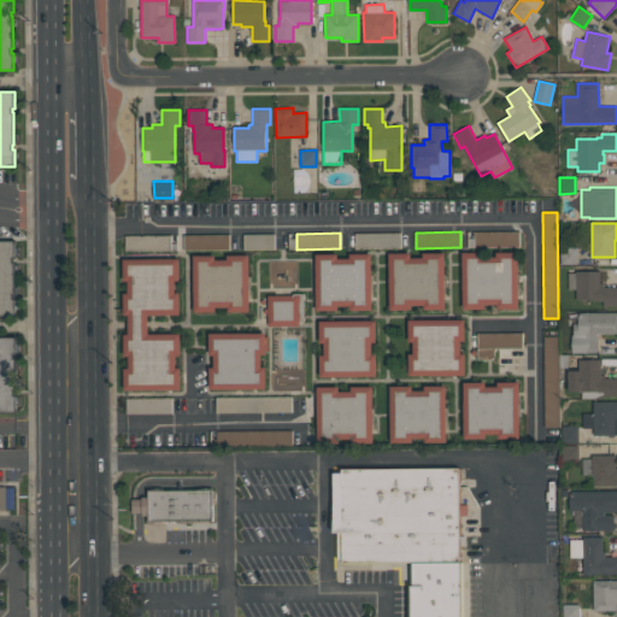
[(385,248),(385,234),(356,233),(354,247),(385,248)]
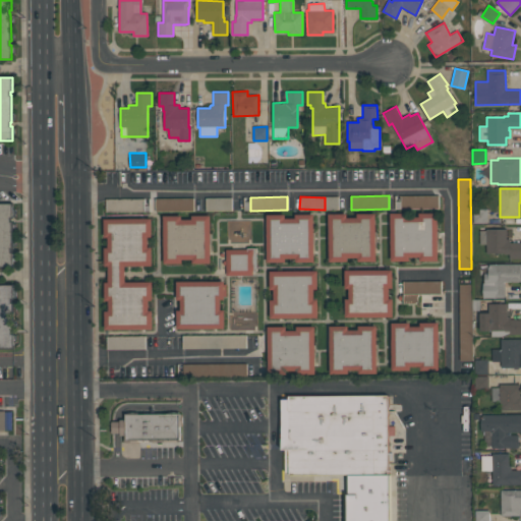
[(156,198),(156,212),(193,211),(193,198),(156,198)]
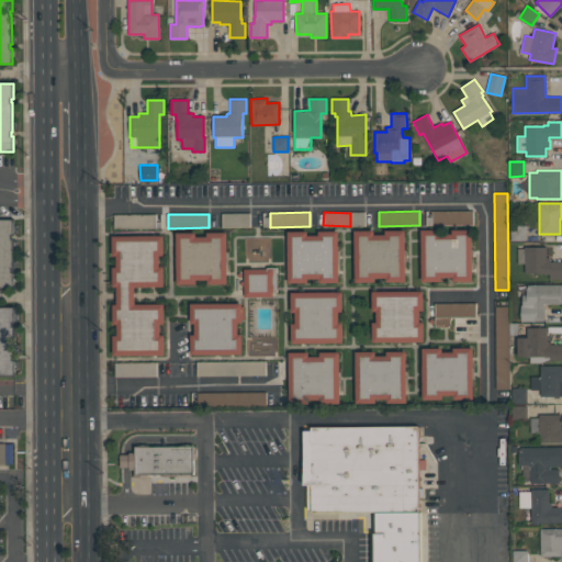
[(137,215),(114,215),(113,227),(137,228),(137,215)]
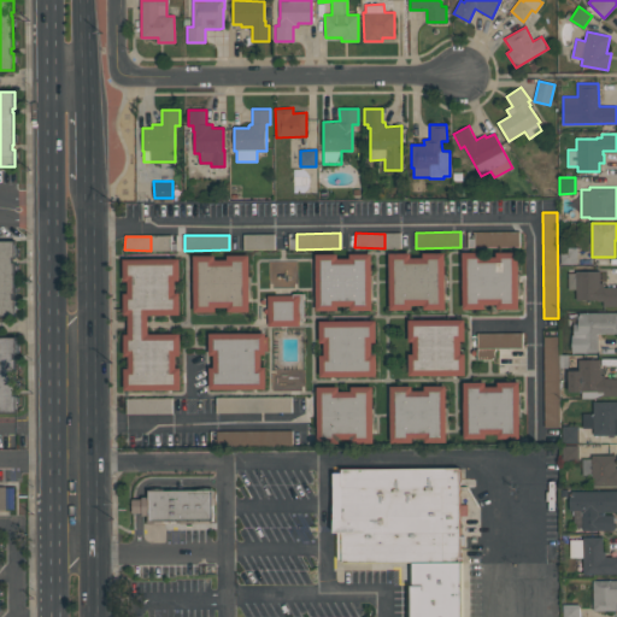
[(0,240),(16,240),(17,258),(13,258),(13,262),(16,262),(16,295),(13,295),(15,299),(17,299),(17,317),(0,317),(0,240)]
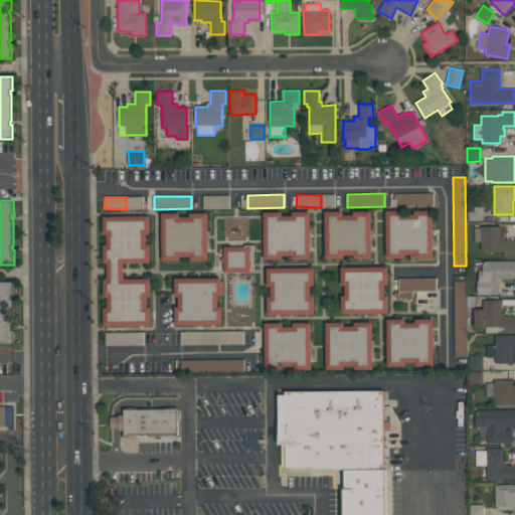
[(482,220),(468,220),(468,206),(482,206),(482,220)]
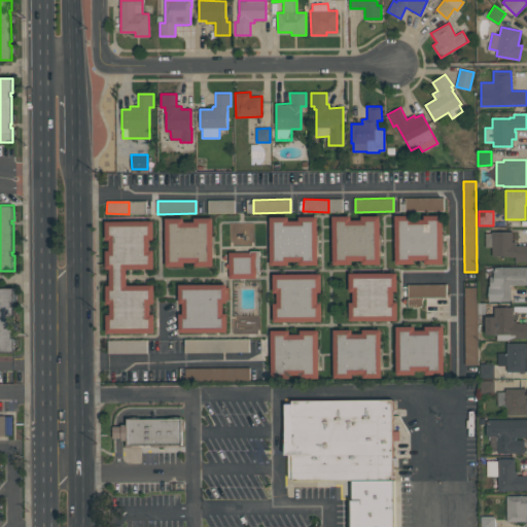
[(443,264),(424,265),(424,259),(414,259),(414,265),(394,265),(394,215),(413,215),(413,219),(423,219),(423,215),(443,215),(443,264)]
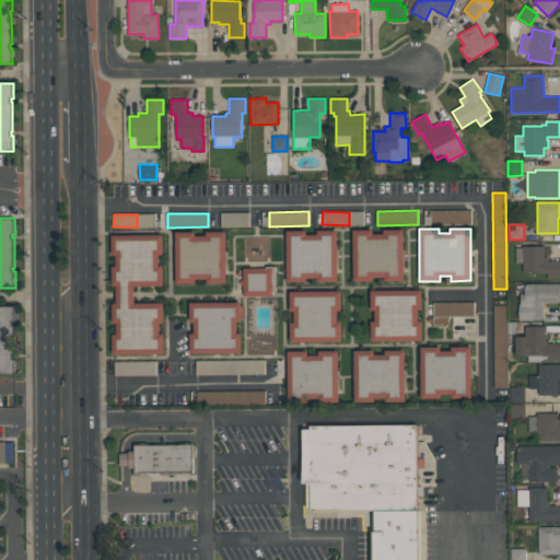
[(337,230),(338,282),(318,282),(318,277),(306,278),(306,282),(287,282),(287,231),(306,230),(306,234),(317,234),(317,230),(337,230)]
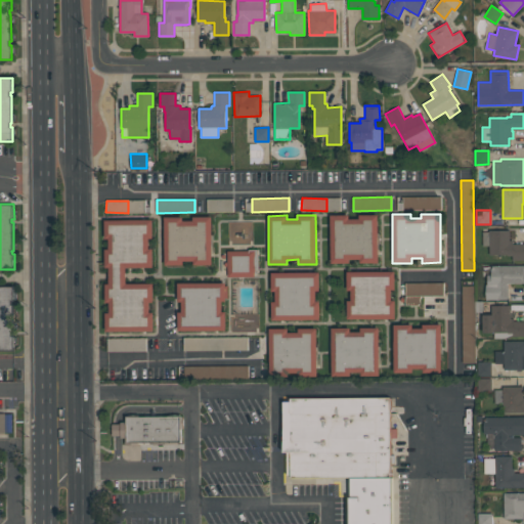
[(379,263),(360,264),(359,259),(349,259),(349,264),(331,264),(330,215),(349,215),(349,219),(359,219),(359,215),(378,215),(379,263)]
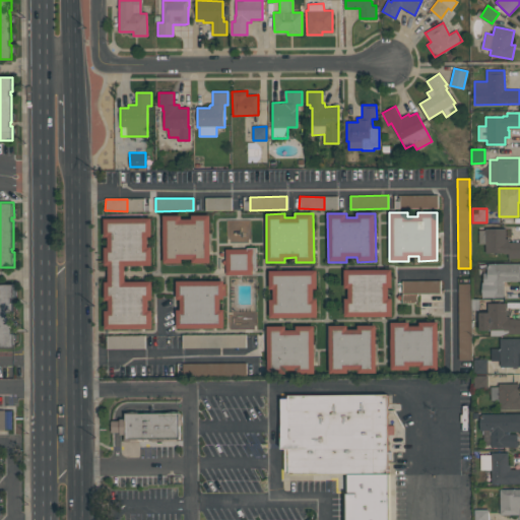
[(210,263),(192,263),(192,259),(182,259),(182,263),(163,263),(163,214),(181,214),(181,218),(192,218),(192,214),(210,214),(210,263)]
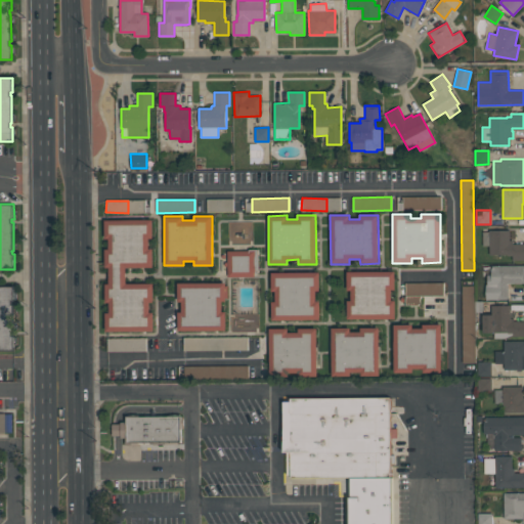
[(104,219),(153,219),(153,238),(149,238),(149,249),(153,249),(153,267),(126,267),(126,284),(153,284),(153,302),(149,302),(149,312),(153,312),(153,331),(105,332),(105,313),(110,313),(108,302),(104,302),(104,284),(108,284),(108,267),(104,267),(104,249),(108,249),(108,238),(104,238),(104,219)]
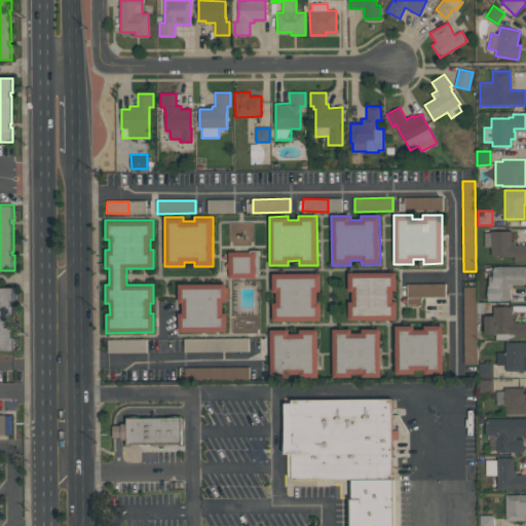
[(484,247),(484,232),(491,232),(491,231),(512,230),(512,240),(515,240),(515,245),(525,245),(525,261),(514,261),(514,256),(491,256),(491,247),(484,247)]
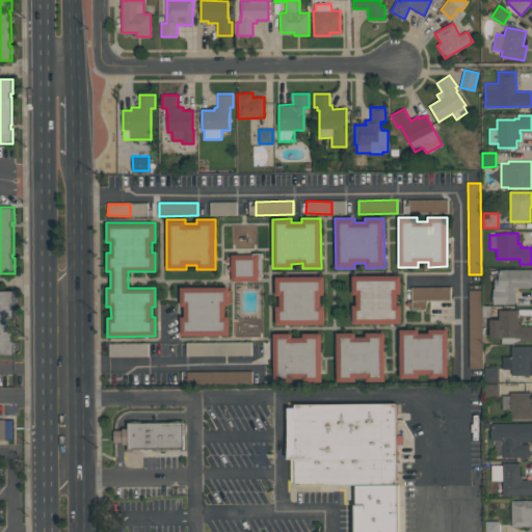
[(259,281),(232,281),(231,255),(253,255),(253,253),(262,253),(262,277),(259,277),(259,281)]
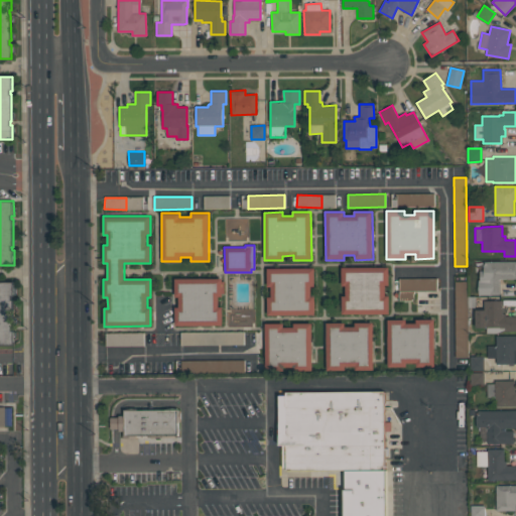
[(483,261),(515,261),(515,279),(500,279),(500,294),(478,294),(478,280),(479,280),(479,270),(484,270),(483,261)]
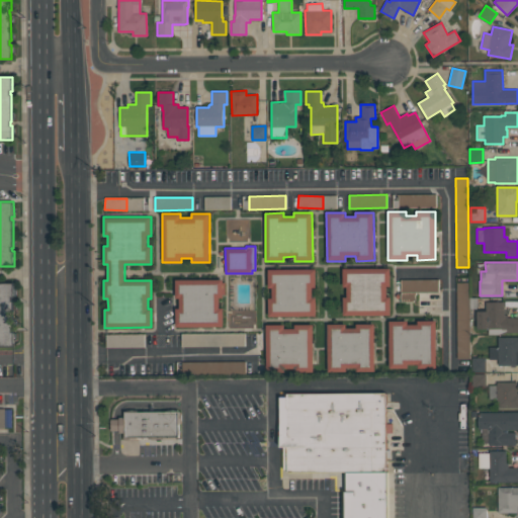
[(391,316),(343,316),(343,297),(347,297),(347,287),(343,287),(343,268),(391,268),(391,286),(386,286),(386,296),(391,296),(391,316)]
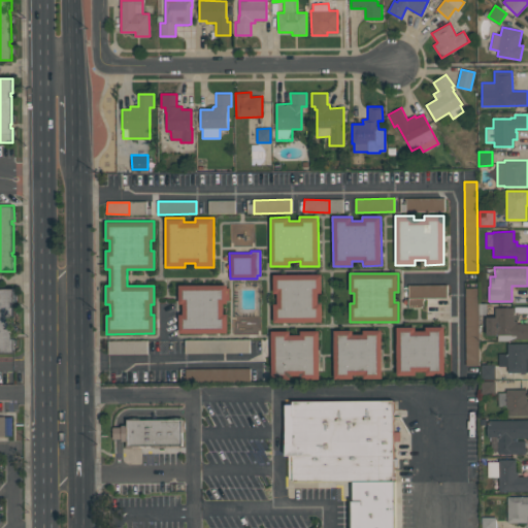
[(322,322),(273,323),(273,304),(277,304),(277,293),(273,293),(273,274),(322,274),(322,293),(318,293),(318,303),(322,303),(322,322)]
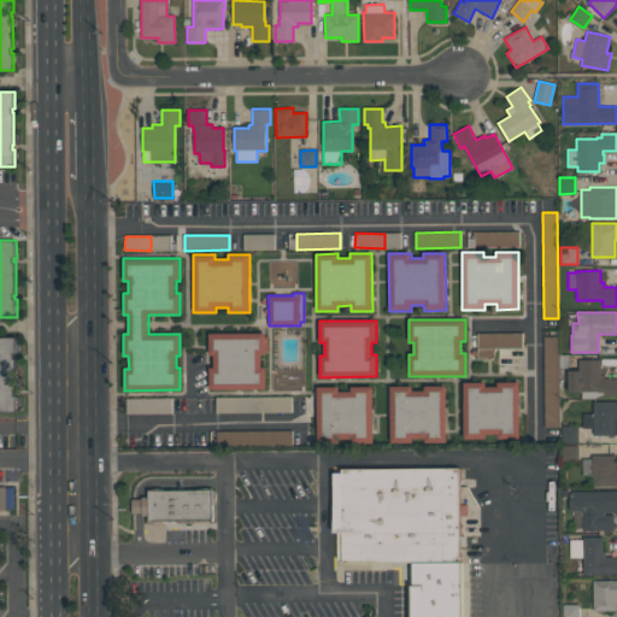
[(477,333),(522,331),(523,348),(495,348),(495,351),(494,351),(494,358),(492,358),(492,359),(477,359),(477,333)]
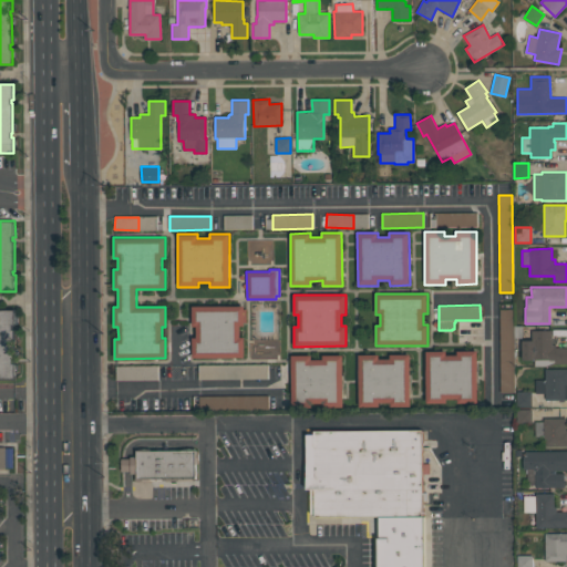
[(244,306),(244,326),(239,326),(240,338),(244,338),(244,358),(193,358),(193,338),(196,338),(196,326),(193,326),(192,306),(244,306)]
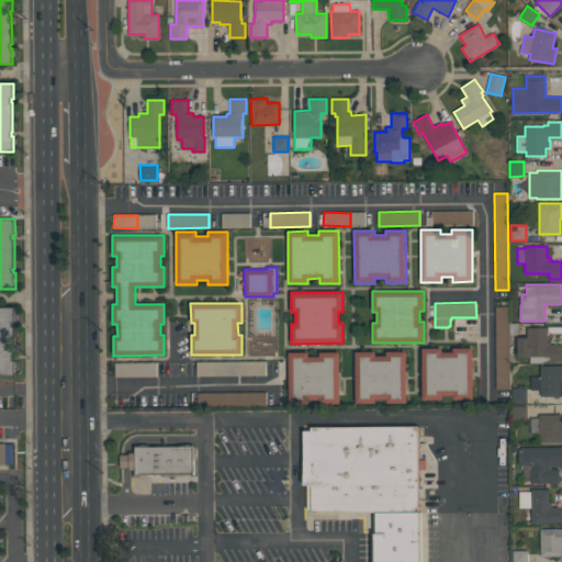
[(0,306),(15,306),(15,323),(13,323),(13,325),(15,325),(15,357),(13,357),(13,359),(15,359),(15,375),(0,375),(0,306)]
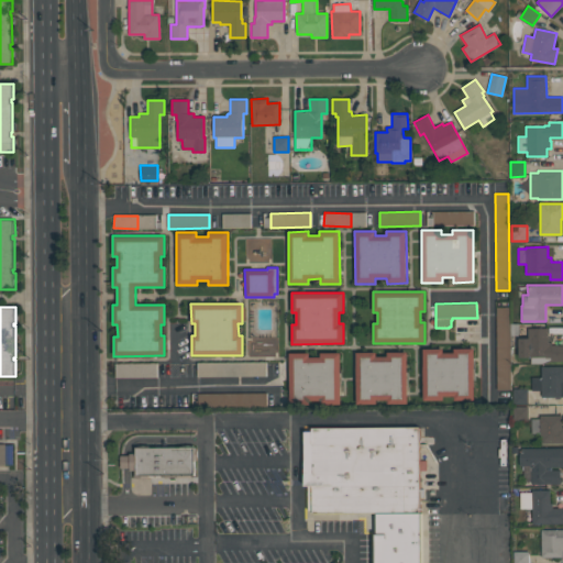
[(510,390),(509,308),(496,308),(497,390),(510,390)]
